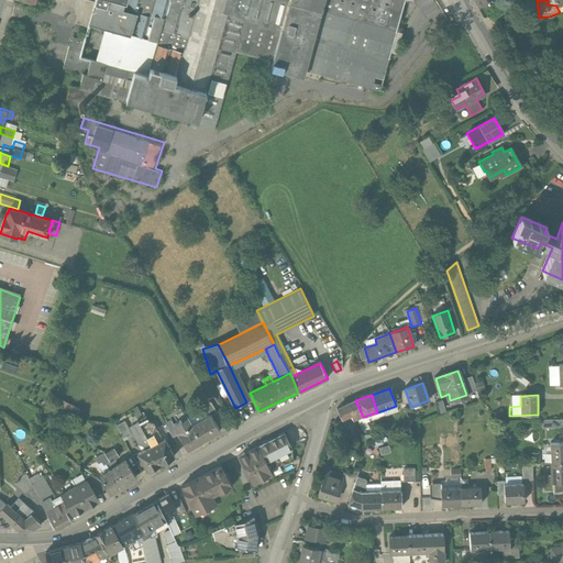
[(355,400),(338,408),(342,419),(351,415),(353,420),(354,420),(357,419),(363,417),(355,400)]
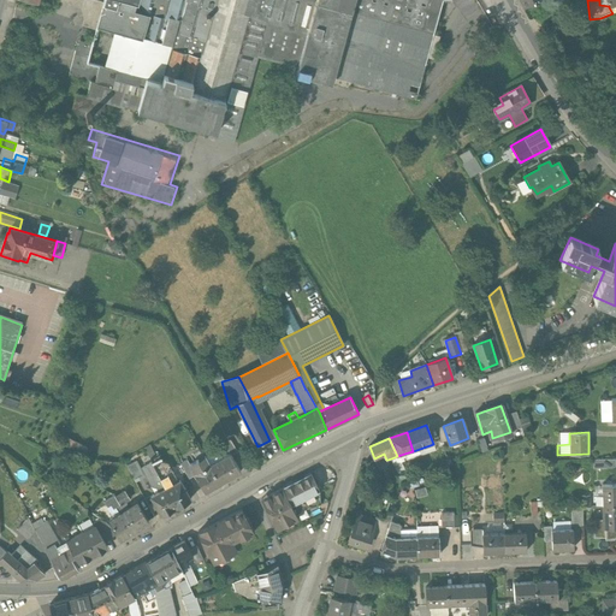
[(223,443),(230,455),(231,455),(231,456),(237,452),(230,440),(223,443)]
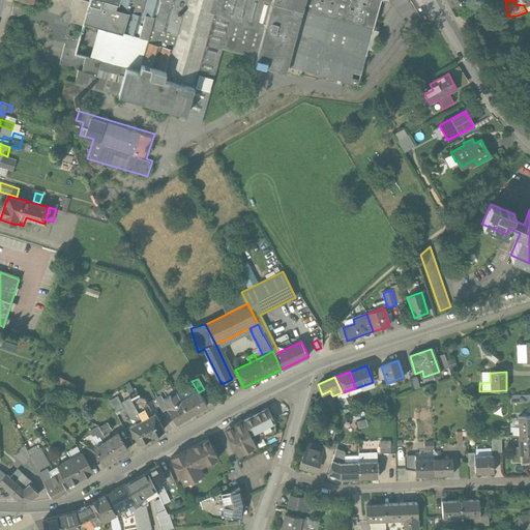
[(330,390),(322,394),(326,405),(328,403),(329,405),(331,403),(330,402),(334,399),(333,395),(332,395),(330,390)]
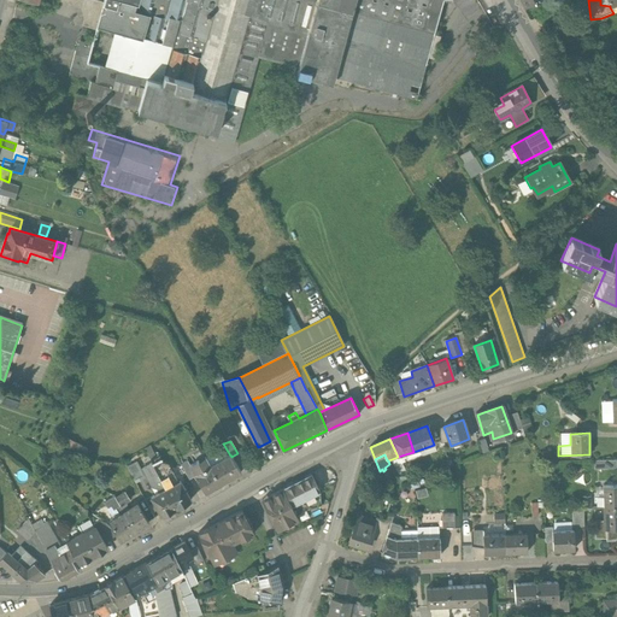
[(405,454),(398,457),(392,459),(394,468),(407,460),(405,454)]
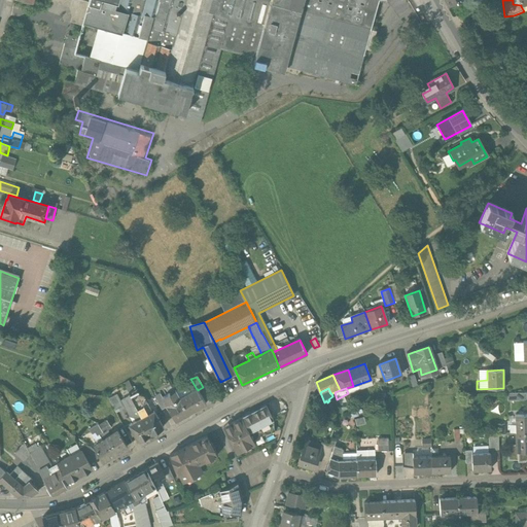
[(198,390),(198,389),(197,389),(180,398),(188,414),(206,405),(198,390)]
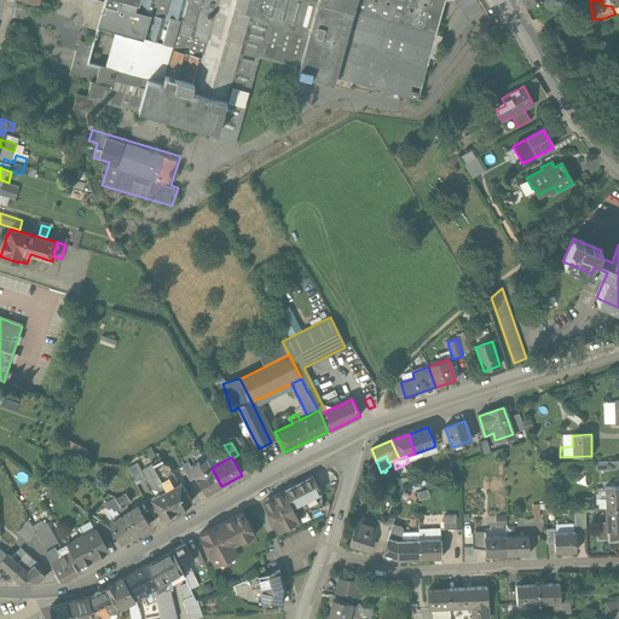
[(196,478),(190,468),(187,462),(181,466),(189,481),(196,478)]
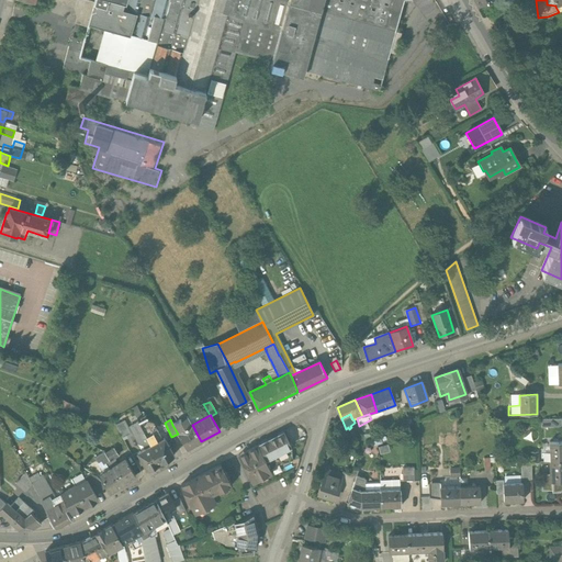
[(201,441),(192,425),(189,419),(182,424),(180,420),(172,425),(178,434),(187,450),(201,441)]
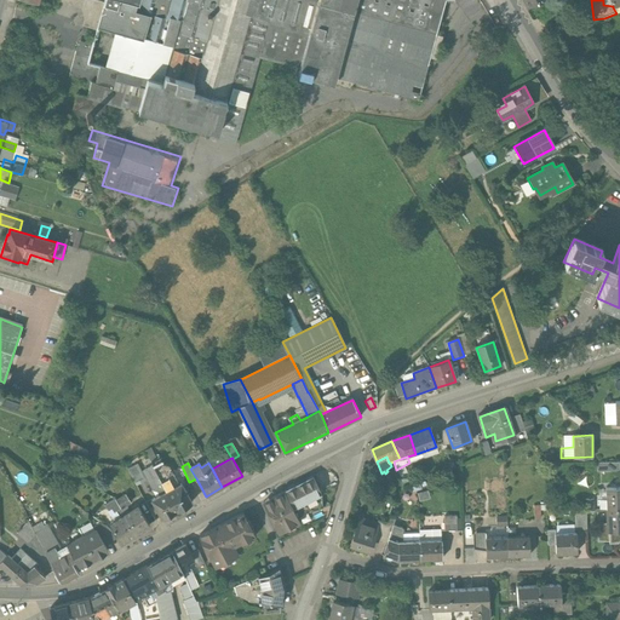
[(137,464),(127,469),(136,483),(144,480),(137,464)]
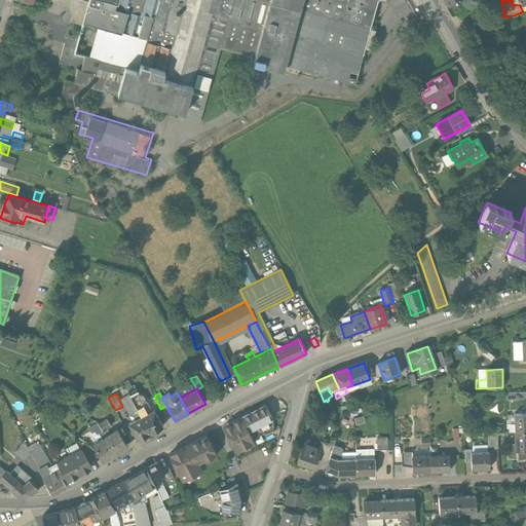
[(142,418),(136,406),(133,401),(126,404),(136,421),(142,418)]
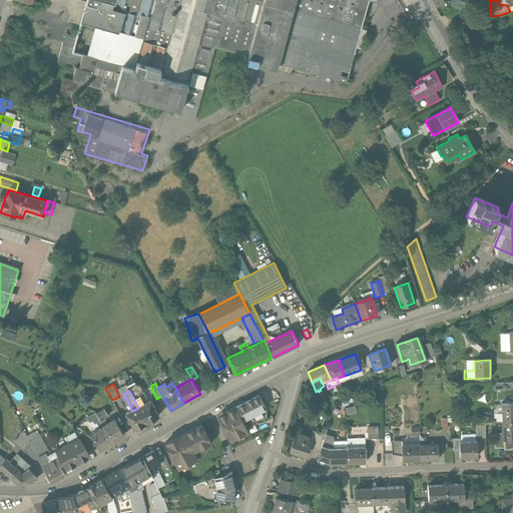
[(132,396),(138,408),(143,405),(137,394),(132,396)]
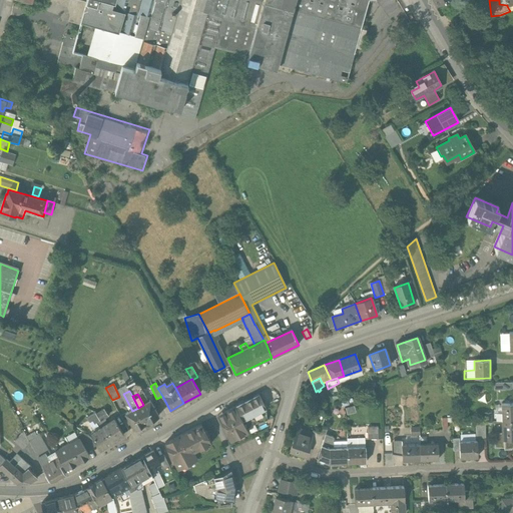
[(266,409),(259,395),(234,407),(242,421),(266,409)]
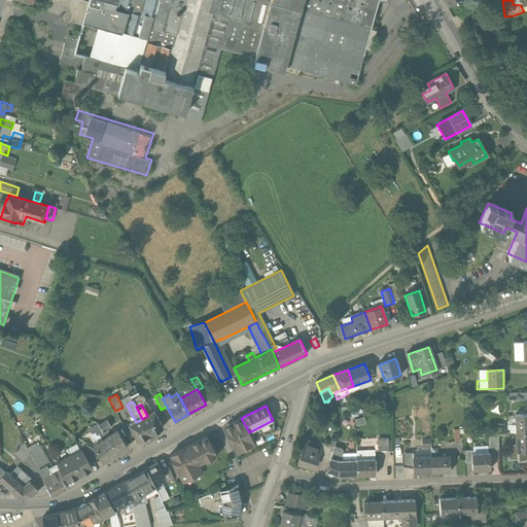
[(142,419),(150,434),(163,428),(154,412),(147,416),(142,419)]
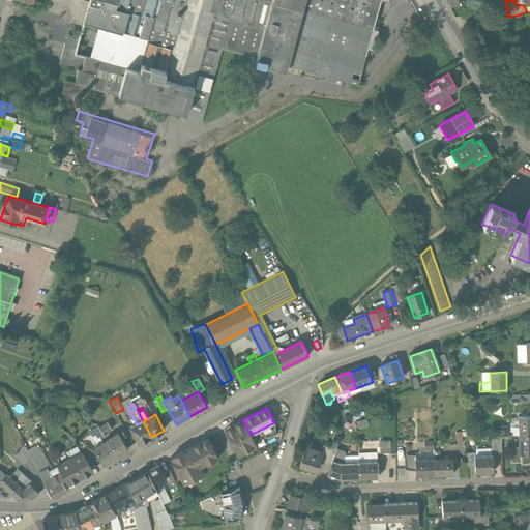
[(529,416),(518,417),(519,436),(529,435),(529,416)]
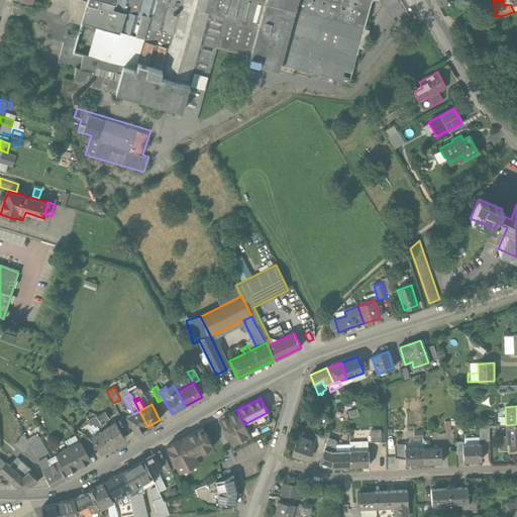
[(247,430),(244,424),(236,410),(219,419),(222,424),(223,424),(226,431),(225,432),(232,444),(249,435),(247,430)]
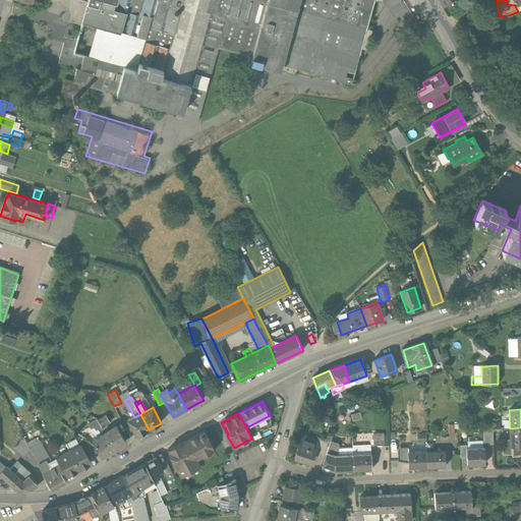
[(149,429),(140,414),(134,417),(127,420),(136,437),(149,429)]
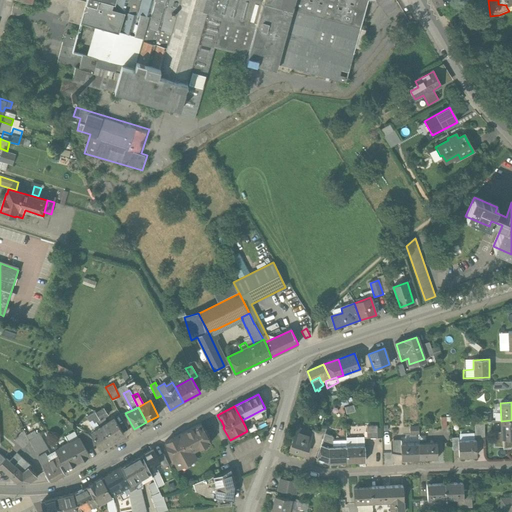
[(99,419),(102,425),(105,423),(105,420),(103,417),(108,414),(104,408),(96,414),(99,419)]
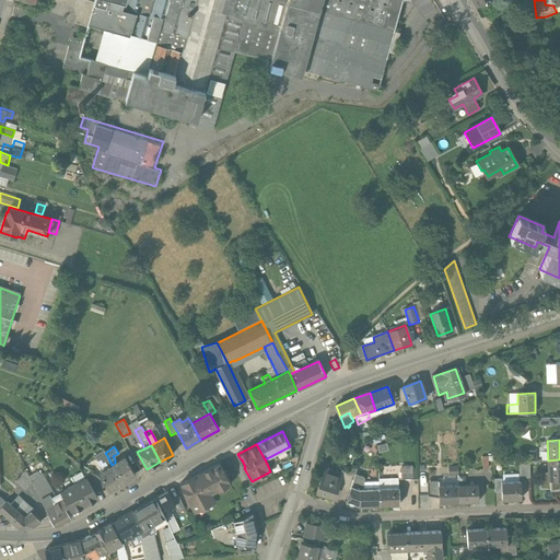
[(291,459),(290,446),(265,459),(268,466),(278,463),(291,459)]
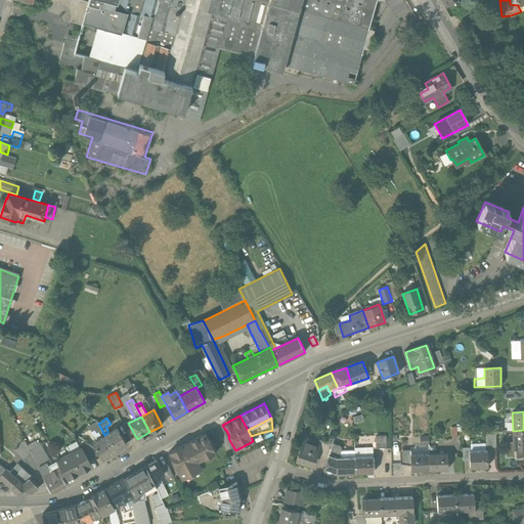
[(104,435),(101,429),(98,424),(97,422),(85,429),(90,436),(97,432),(101,437),(104,435)]
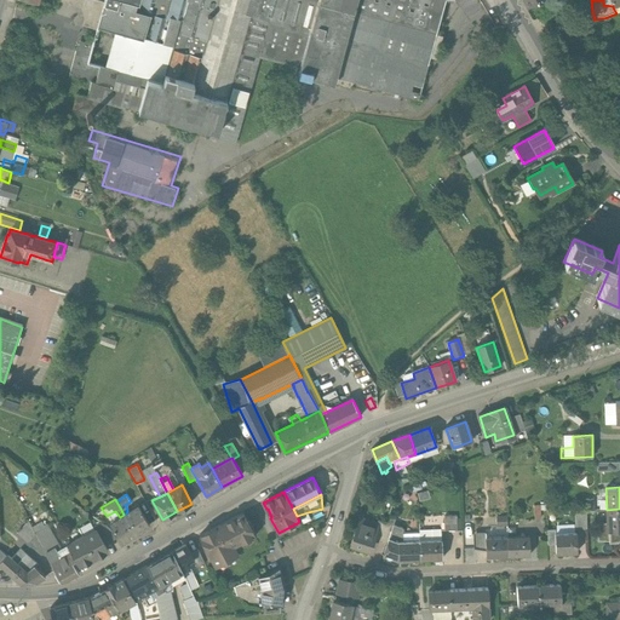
[(124,515),(137,534),(150,524),(138,505),(127,512),(124,515)]
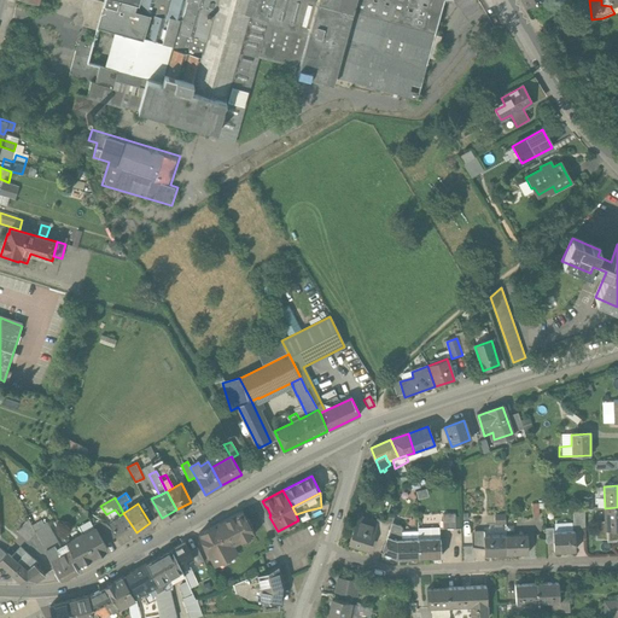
[(617,507),(605,508),(605,530),(617,529),(617,507)]
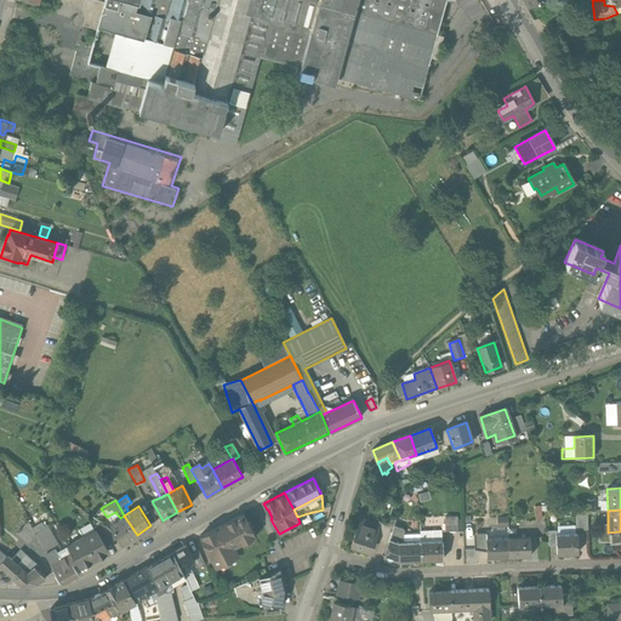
[(576,530),(587,530),(587,512),(575,512),(576,530)]
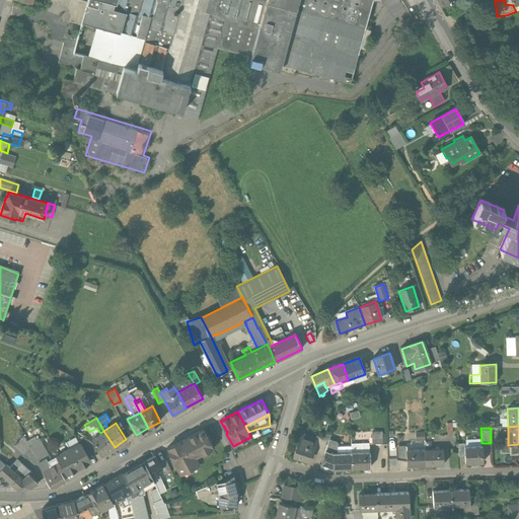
[(207,437),(203,430),(167,448),(180,473),(199,464),(196,457),(213,448),(212,446),(213,445),(208,436),(207,437)]
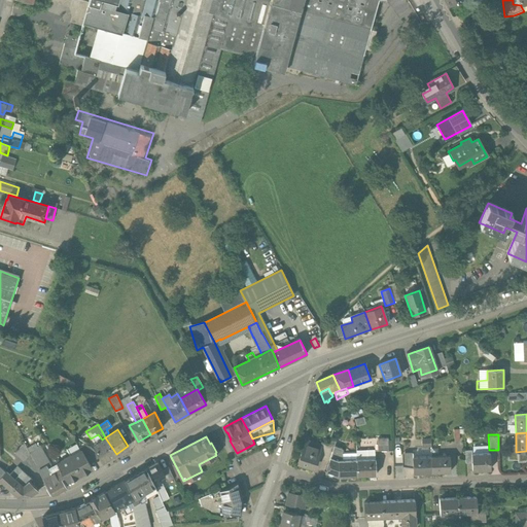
[(116,454),(105,437),(102,440),(94,445),(104,461),(116,454)]
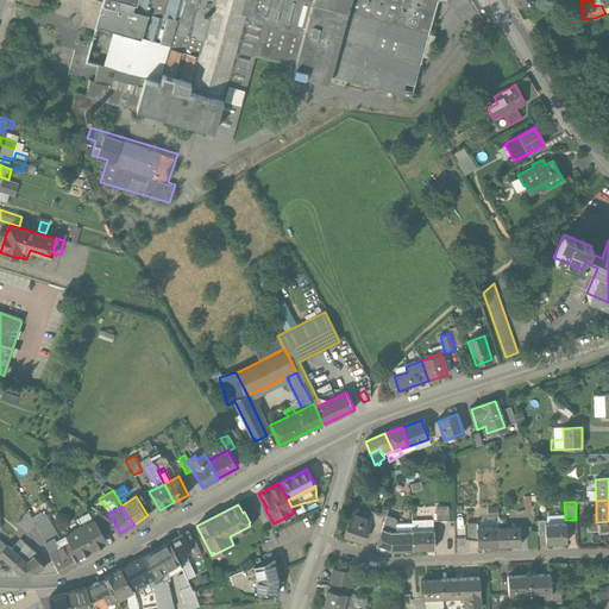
[(456,520),(456,507),(439,507),(439,520),(456,520)]
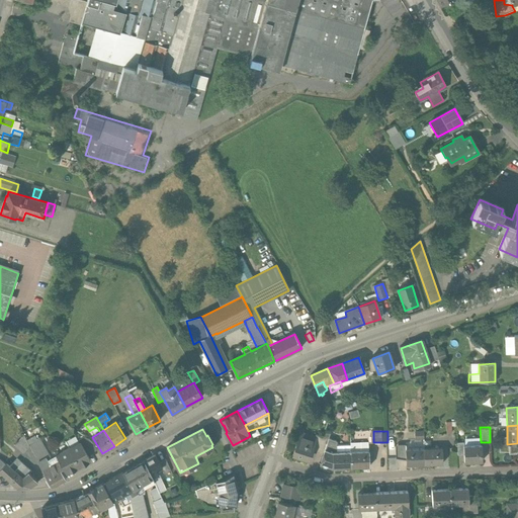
[(323,452),(328,438),(330,434),(325,432),(323,437),(318,451),(323,452)]
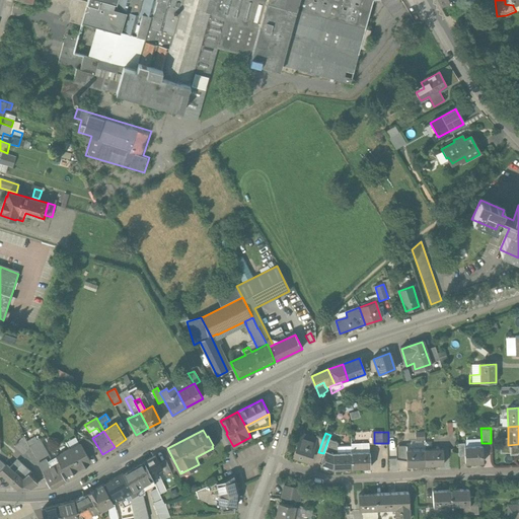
[(315,436),(313,442),(315,442),(312,450),(318,452),(323,438),(315,436)]
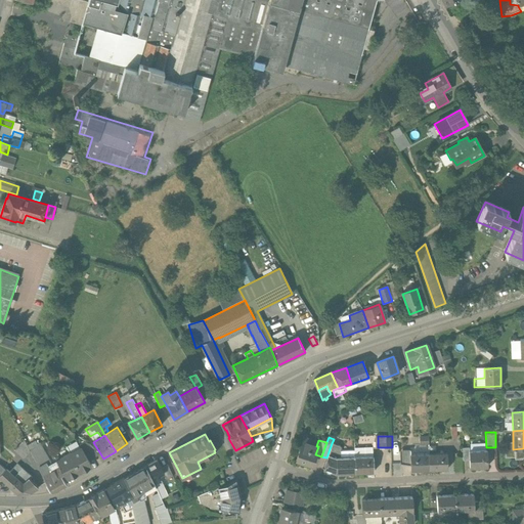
[(316,446),(303,441),(296,461),(304,464),(311,467),(315,454),(318,446),(316,446)]
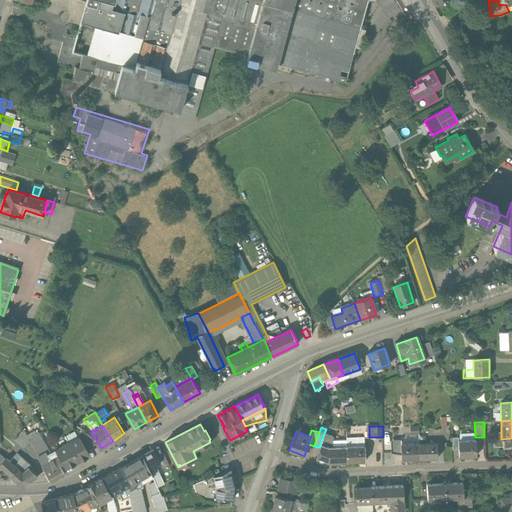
[(22,448),(29,440),(26,432),(20,439),(17,437),(14,440),(22,448)]
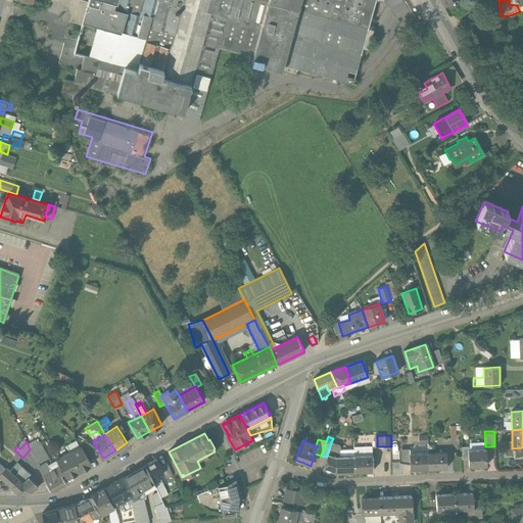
[(88,460),(98,455),(93,446),(86,441),(80,444),(81,446),(88,460)]
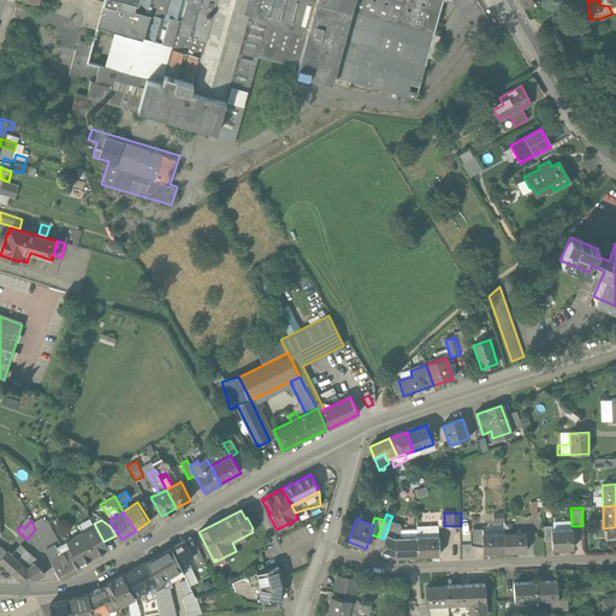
[(400,525),(390,521),(384,538),(380,551),(384,552),(385,554),(388,555),(389,554),(396,556),(418,555),(416,537),(400,538),(400,525)]
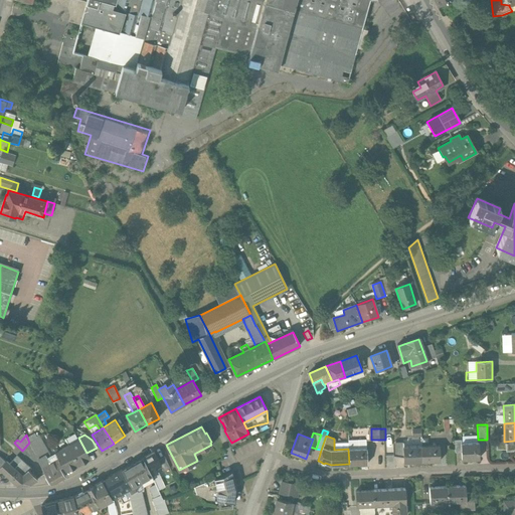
[(68,446),(78,464),(90,458),(87,453),(79,440),(68,446)]
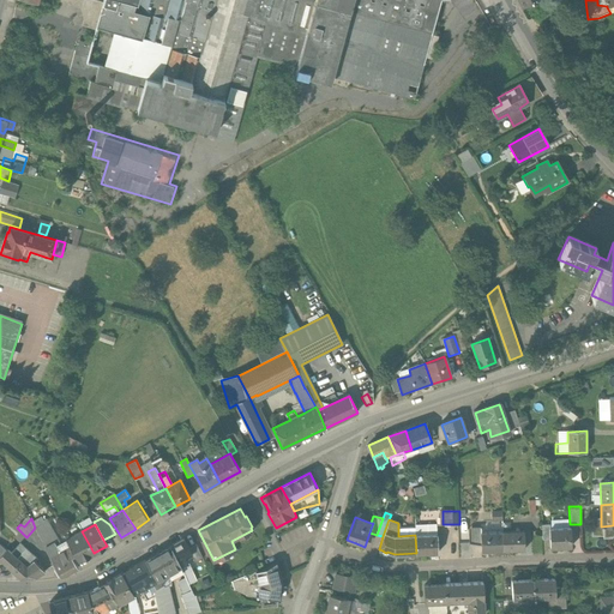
[(549,529),(548,529),(549,540),(549,548),(571,548),(571,528),(549,529)]
